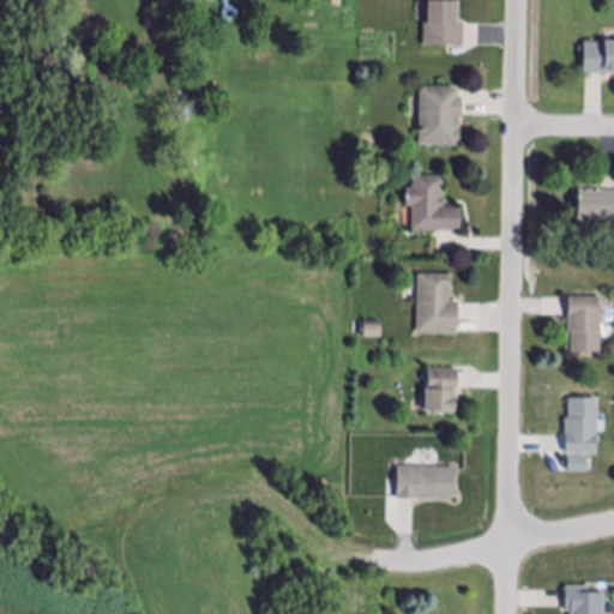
[(464,25),(464,48),(425,48),(425,25),(428,25),(428,0),(458,0),(458,25),(464,25)]
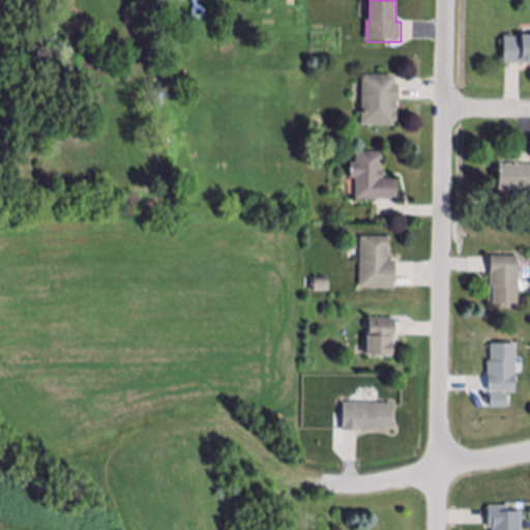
[(138,27),(125,26),(125,10),(138,10),(138,27)]
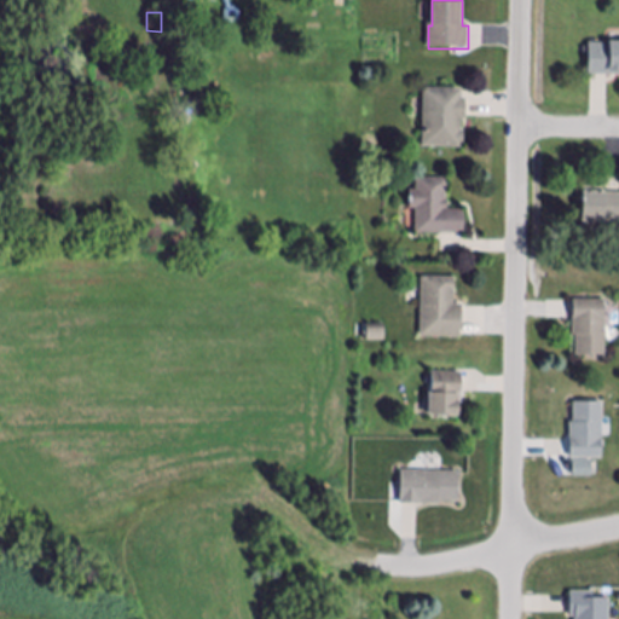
[(618,76),(590,76),(590,45),(611,45),(611,40),(618,40),(618,76)]
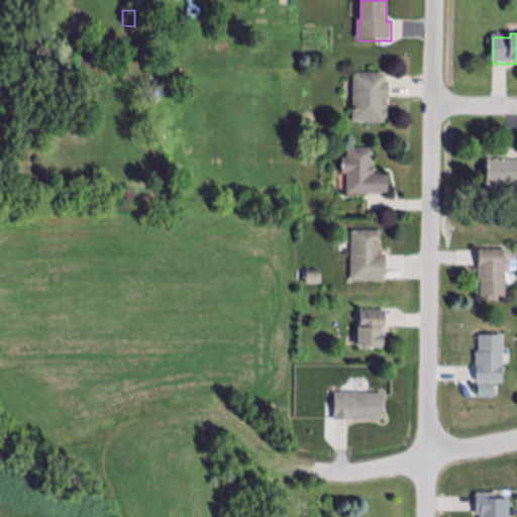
[(386,84),(390,84),(390,101),(386,101),(386,110),(388,110),(388,121),(386,121),(386,123),(352,123),(353,75),(386,75),(386,84)]
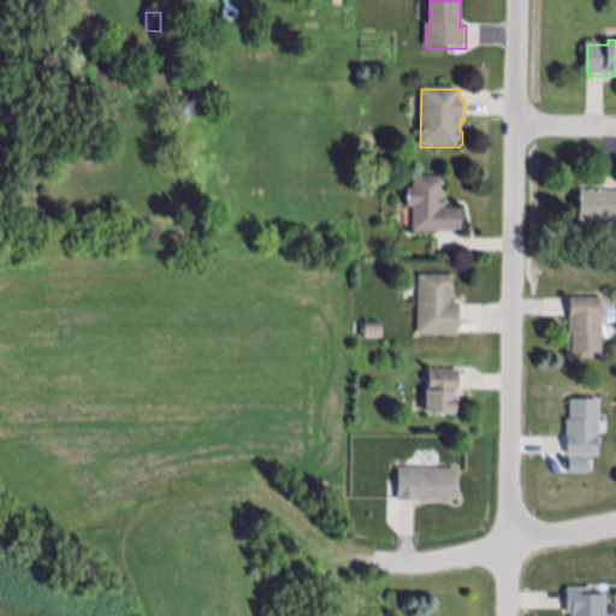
[(443,201),(446,201),(446,209),(462,209),(462,232),(414,232),(415,207),(409,207),(409,189),(415,189),(415,178),(445,178),(445,191),(443,191),(443,201)]
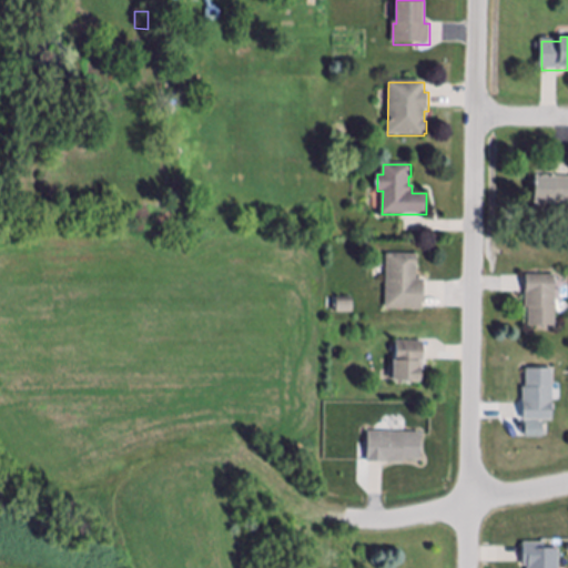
[(567,179),(567,203),(535,202),(536,175),(556,176),(556,179),(567,179)]
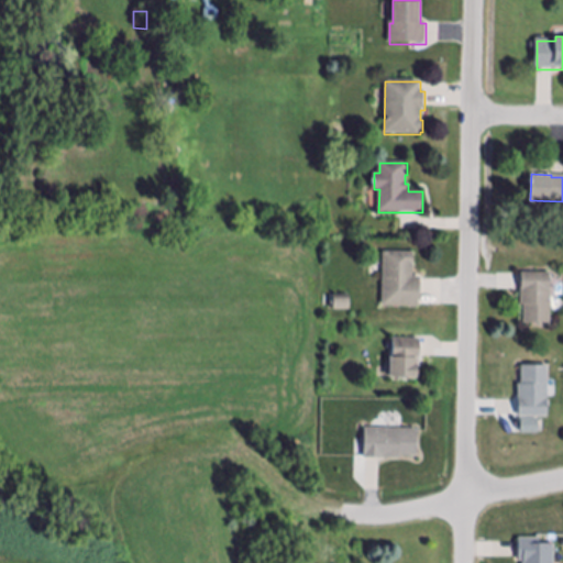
[(422,277),(421,297),(420,297),(419,307),(383,306),(384,252),(415,253),(415,277),(422,277)]
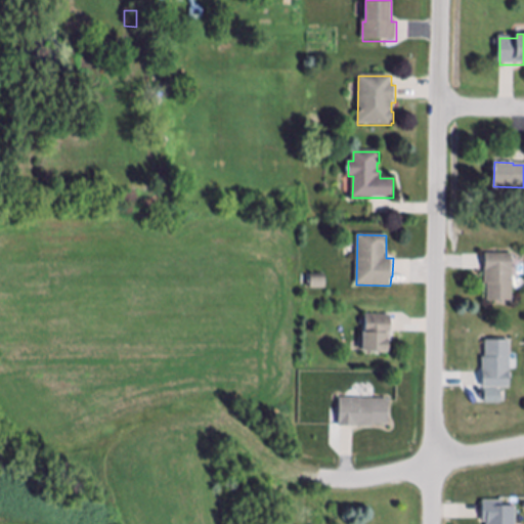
[(514,303),(488,303),(488,286),(485,286),(485,272),(486,272),(486,255),(514,255),(514,303)]
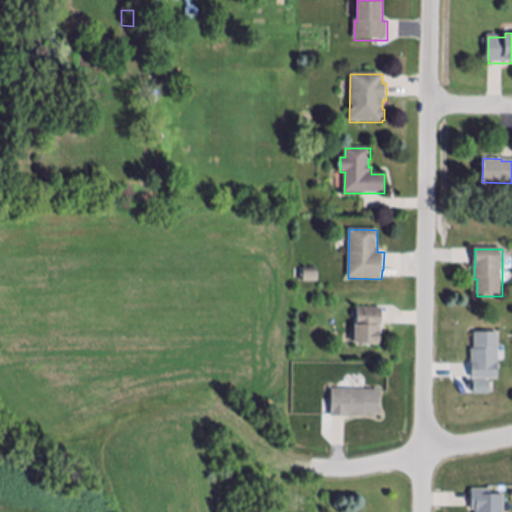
[(319,283),(304,283),(304,270),(319,270),(319,283)]
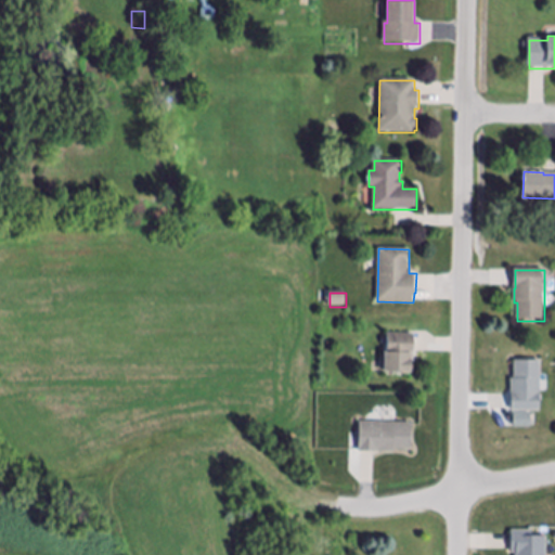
[(414,338),(413,365),(412,365),(412,374),(410,374),(410,376),(399,376),(399,374),(385,374),(385,355),(387,355),(388,337),(414,338)]
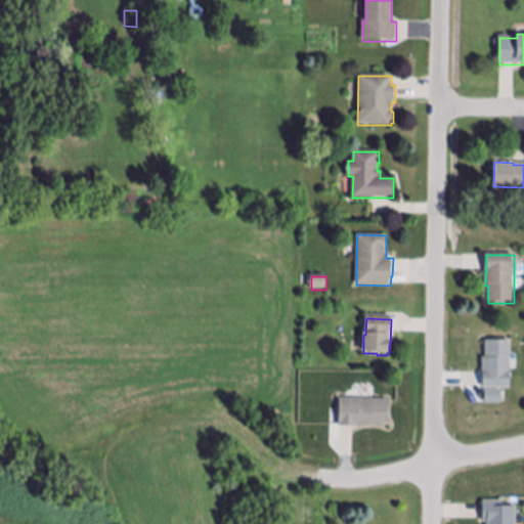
[(511,388),(484,388),(484,370),(483,370),(483,358),(486,358),(486,341),(511,341),(511,388)]
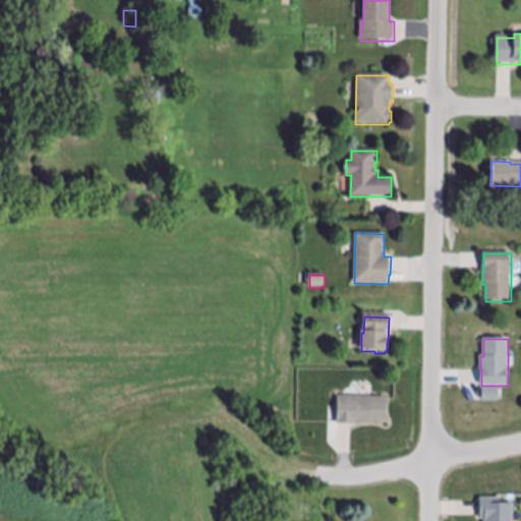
[(482,400),(498,401),(498,387),(482,387),(482,400)]
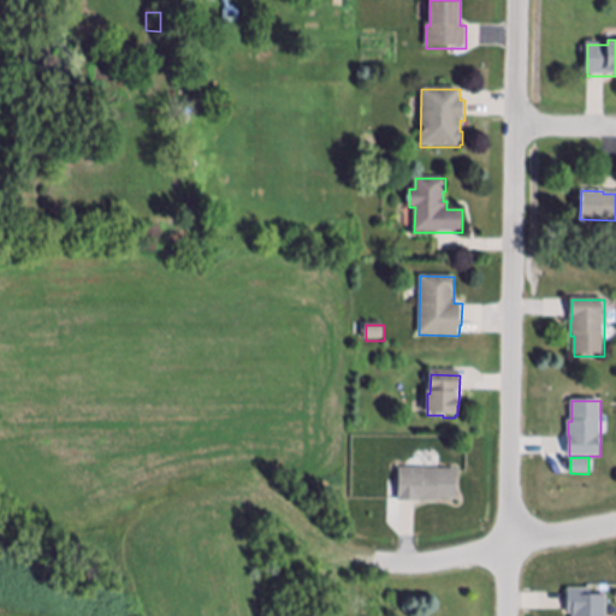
[(400,502),(401,468),(458,469),(457,501),(439,499),(439,503),(400,502)]
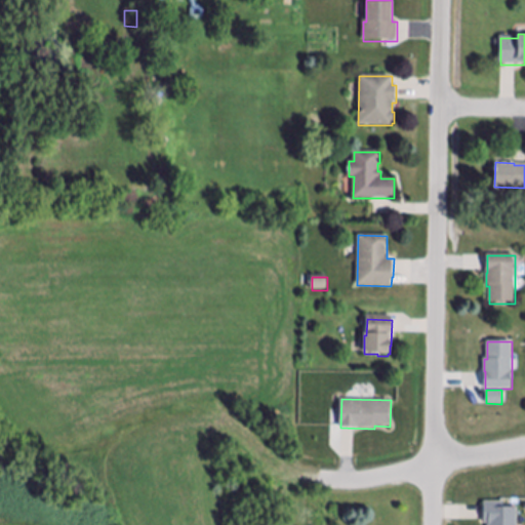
[(485,524),(485,503),(505,503),(505,510),(518,510),(518,521),(518,524),(485,524)]
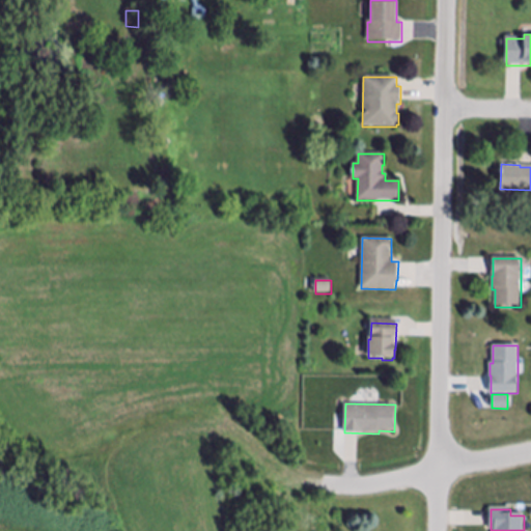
All buildings are outlined.
